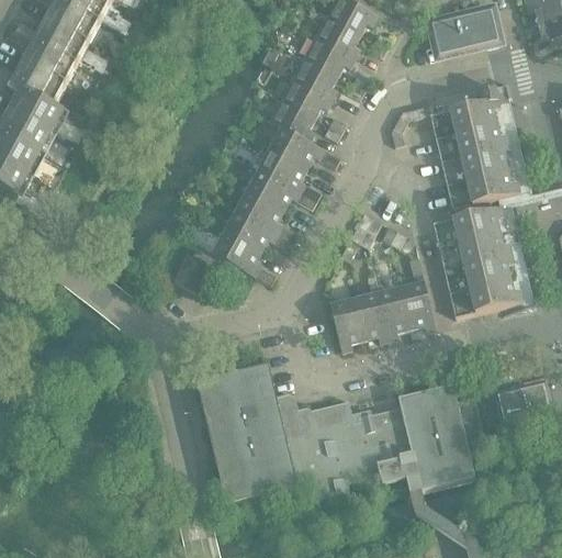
[(62,0),(15,86),(24,91),(0,135),(0,186),(19,197),(65,111),(55,105),(112,0),(62,0)]
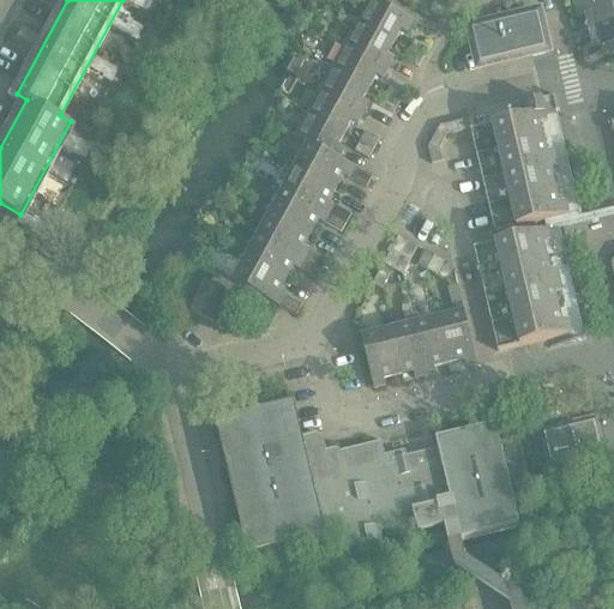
[(0,148),(26,100),(17,94),(67,0),(59,0),(6,98),(16,103),(0,131),(0,148)]
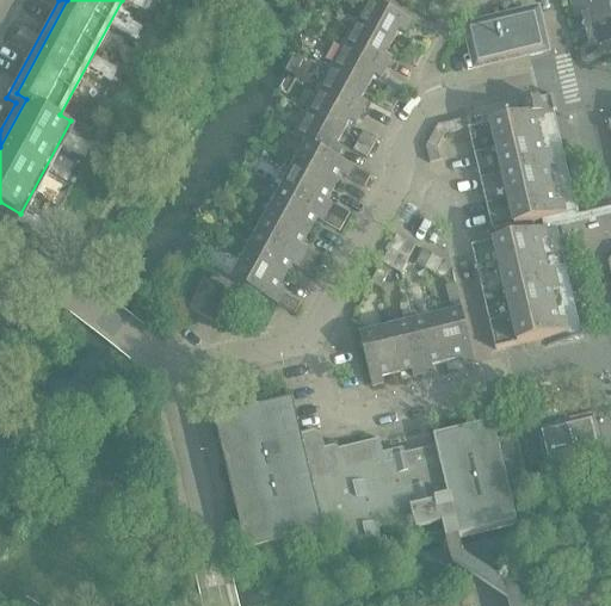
[(365,0),(356,18),(393,38),(399,26),(405,30),(412,18),(378,0),(365,0)]
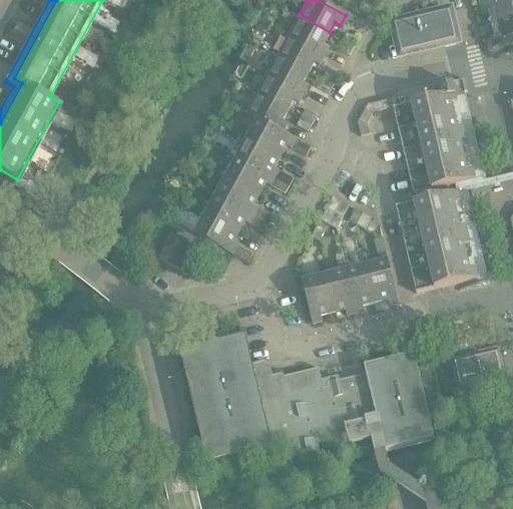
[(363,0),(360,6),(369,11),(375,0),(363,0)]
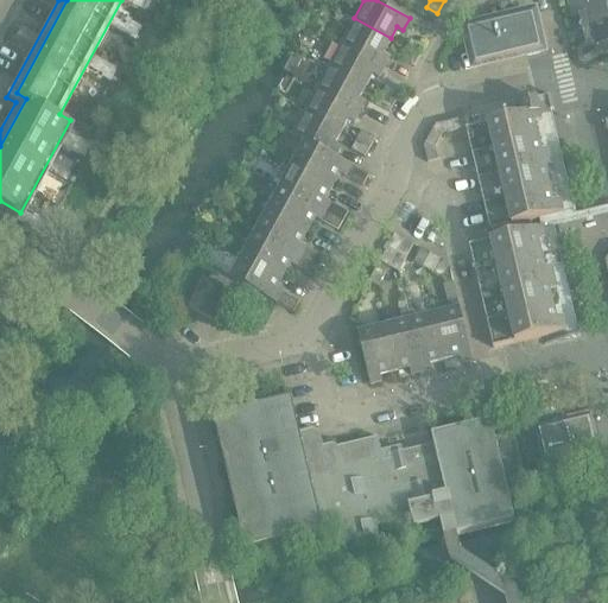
[(588,0),(569,5),(571,14),(578,13),(582,27),(607,21),(607,0),(588,0)]
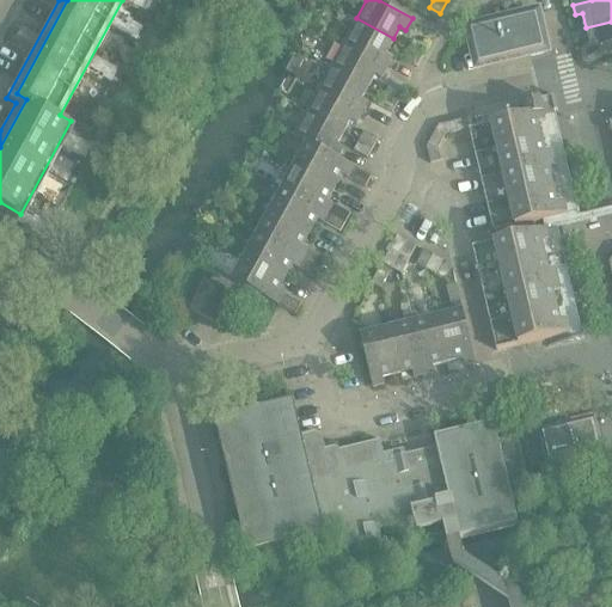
[(477,63),(545,47),(536,10),(469,25),(477,63)]
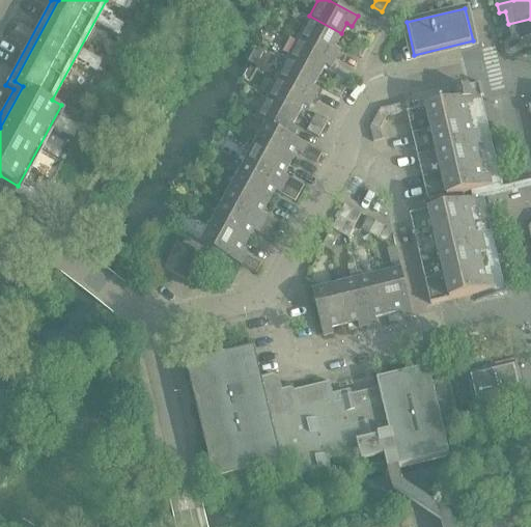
[(309,16),(299,35),(336,56),(340,47),(335,45),(341,33),(309,16)]
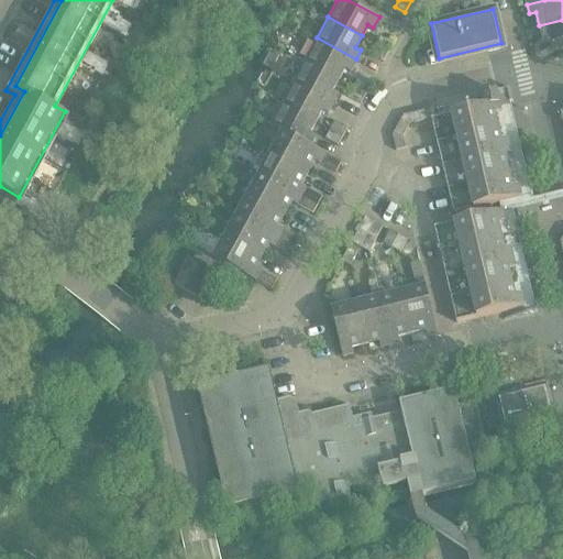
[(542,40),(536,41),(538,52),(562,45),(562,20),(539,25),(542,40)]
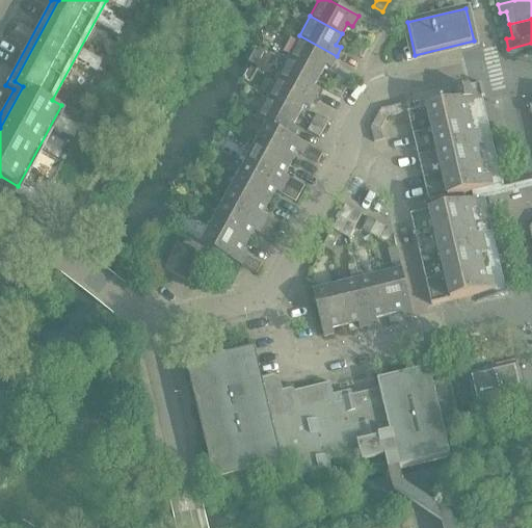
[(19,20),(15,28),(29,36),(33,28),(19,20)]
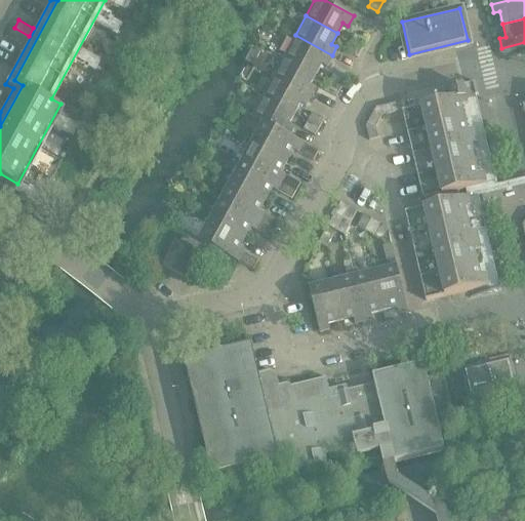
[(264,23),(261,28),(268,32),(271,27),(264,23)]
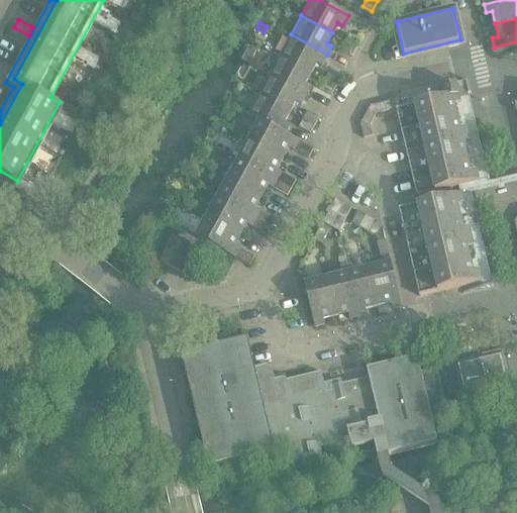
[(14,27),(9,35),(24,43),(28,35),(14,27)]
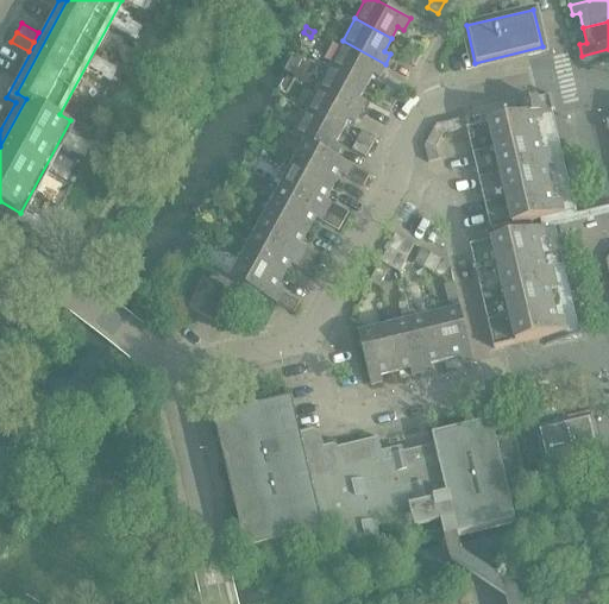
[(412,38),(406,48),(420,55),(425,45),(412,38)]
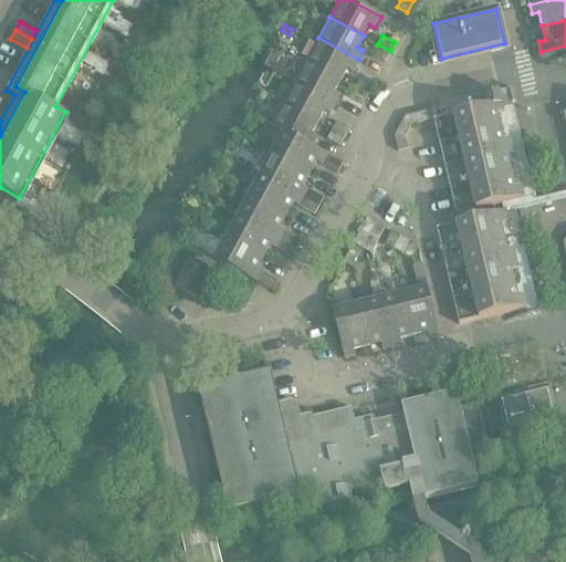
[(318,38),(306,60),(341,77),(346,66),(353,70),(358,60),(318,38)]
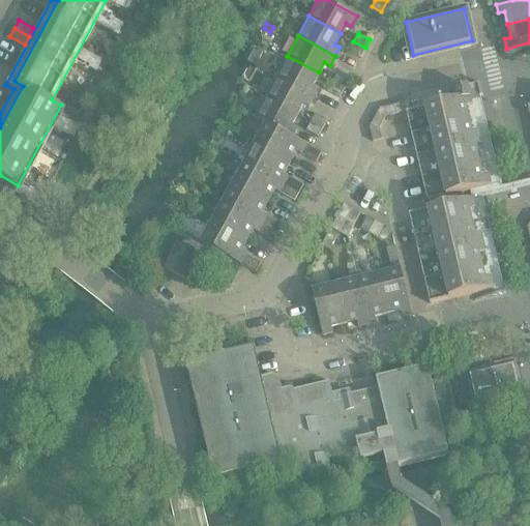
[(353,41),(349,50),(360,56),(365,48),(353,41)]
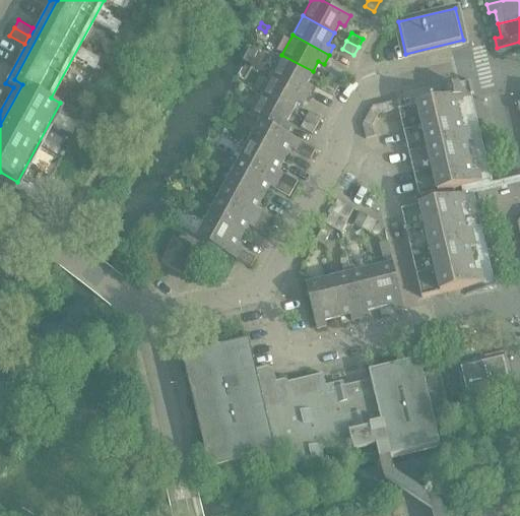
[(250,47),(243,59),(251,63),(257,51),(250,47)]
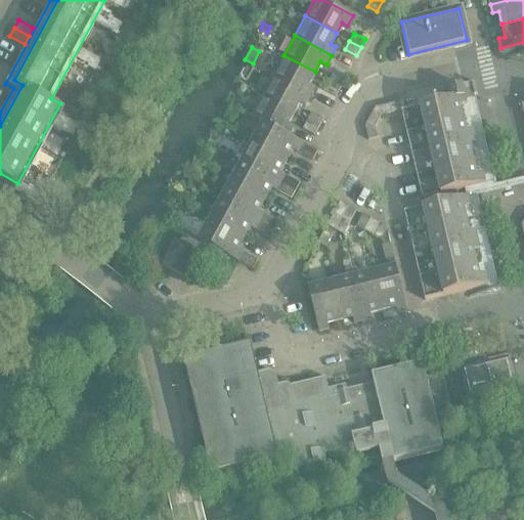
[(284,55),(273,75),(310,94),(315,85),(309,82),(315,72),(284,55)]
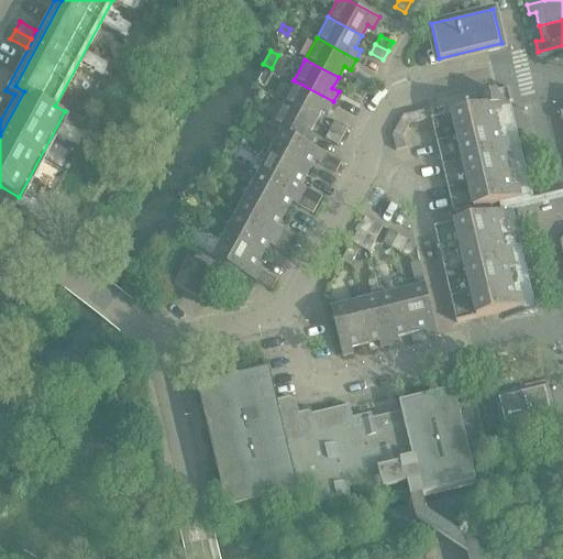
[(0,64),(0,76),(8,80),(13,72),(0,64)]
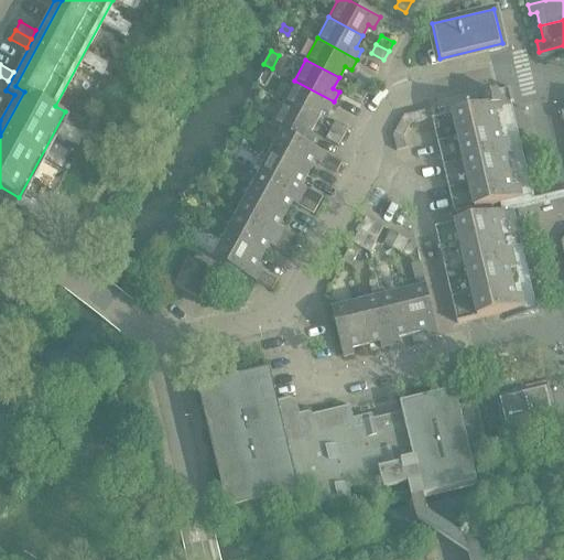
[(358,77),(354,85),(366,93),(370,84),(358,77)]
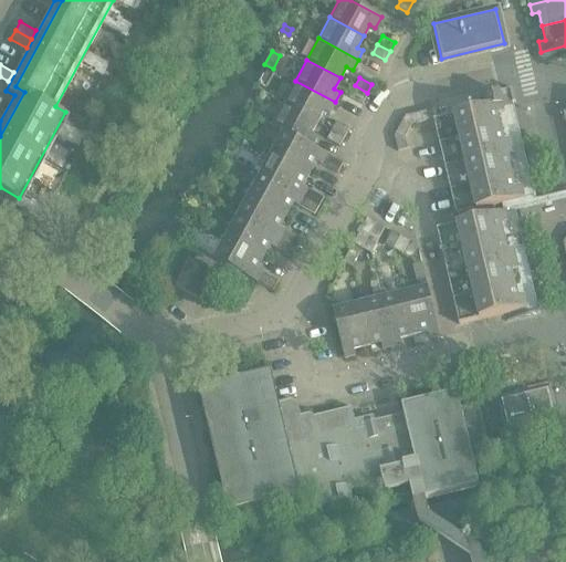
[(295,81),(283,102),(317,121),(324,108),(329,112),(335,102),(295,81)]
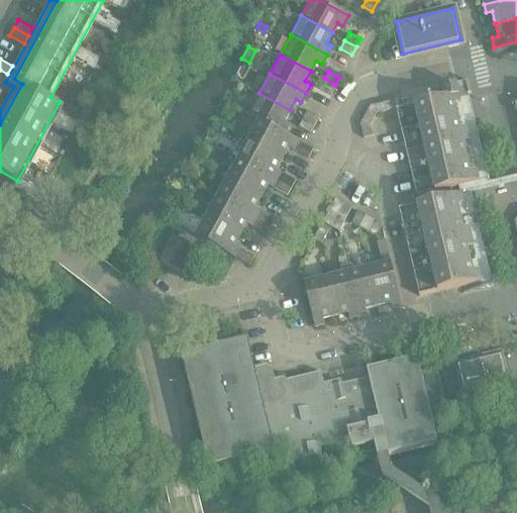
[(324,78),(319,86),(331,93),(335,85),(324,78)]
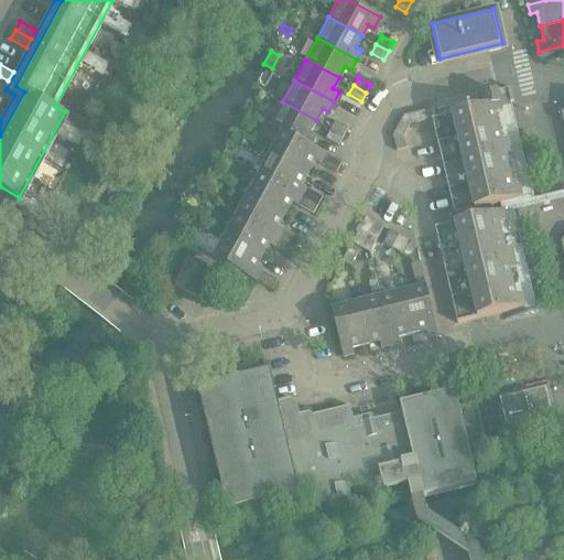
[(397,148),(407,146),(403,135),(410,121),(432,116),(454,212),(506,200),(527,194),(505,101),(510,99),(513,98),(510,86),(476,94),(479,106),(436,116),(434,106),(404,112),(393,133),(397,148)]
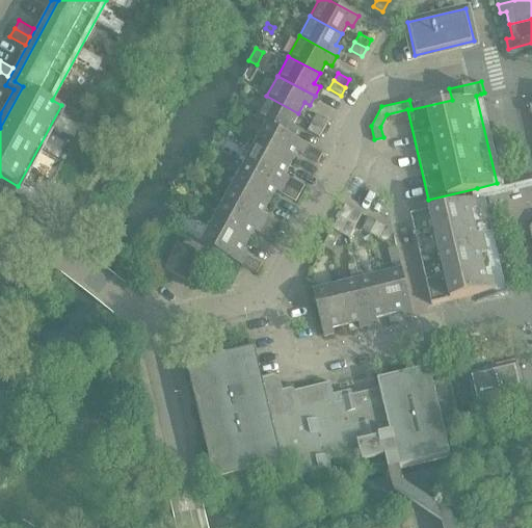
[(266,96),(256,115),(266,122),(293,135),(298,126),(293,123),(298,113),(266,96)]
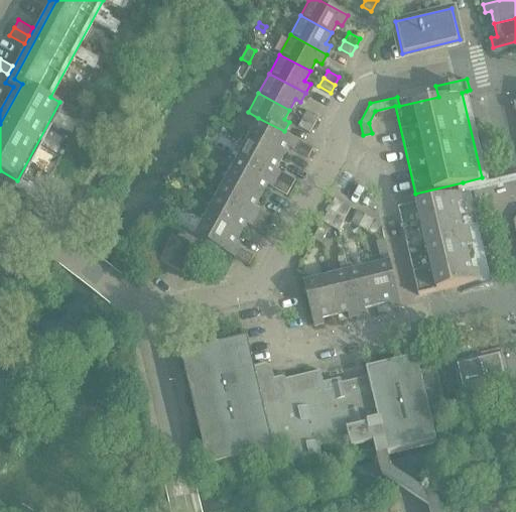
[(306,108),(302,116),(313,123),(318,115),(306,108)]
